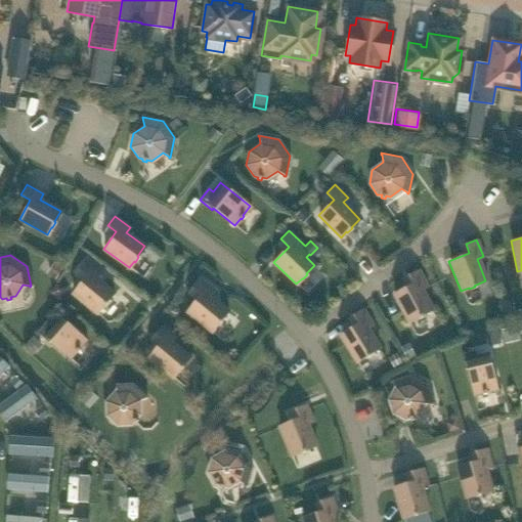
[(63,266),(54,260),(46,271),(55,277),(63,266)]
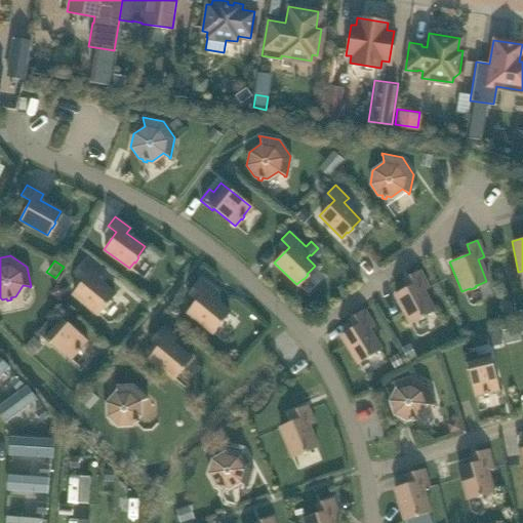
[(94,278),(99,273),(84,262),(77,270),(85,277),(72,293),(96,314),(102,308),(103,308),(107,304),(106,303),(113,293),(94,278)]
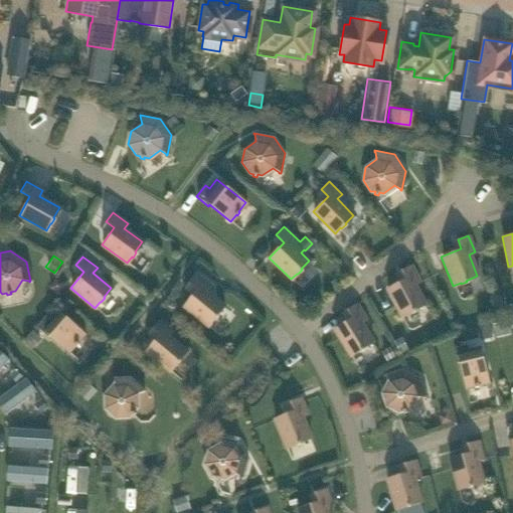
[(412,284),(418,281),(410,265),(400,270),(405,279),(386,289),(400,317),(407,313),(408,314),(413,311),(413,310),(423,305),(412,284)]
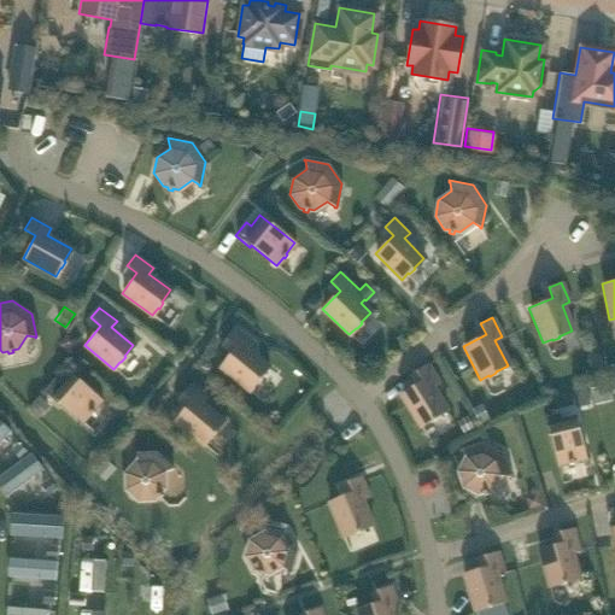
[(246,349),(251,343),(234,328),(226,339),(235,347),(220,367),(249,391),(255,382),(256,384),(261,379),(259,378),(268,367),(246,349)]
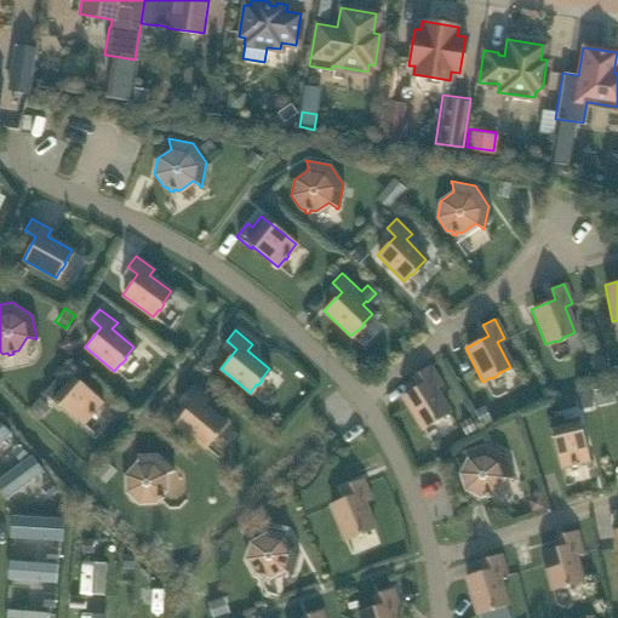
[(433,388),(440,384),(429,365),(417,372),(423,383),(401,396),(421,428),(429,423),(430,424),(436,421),(436,419),(447,412),(433,388)]
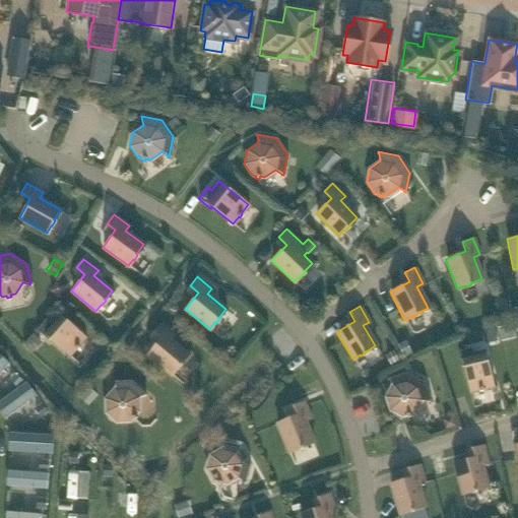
[(77,345),(84,337),(52,309),(36,328),(47,339),(49,337),(69,355),(75,348),(76,349),(78,346),(77,345)]
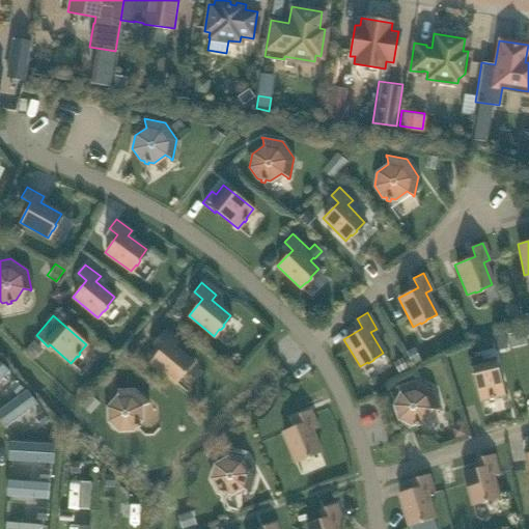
[(173,346),(177,341),(163,329),(156,338),(164,344),(149,362),(174,383),(179,376),(181,377),(185,371),(184,371),(192,362),(173,346)]
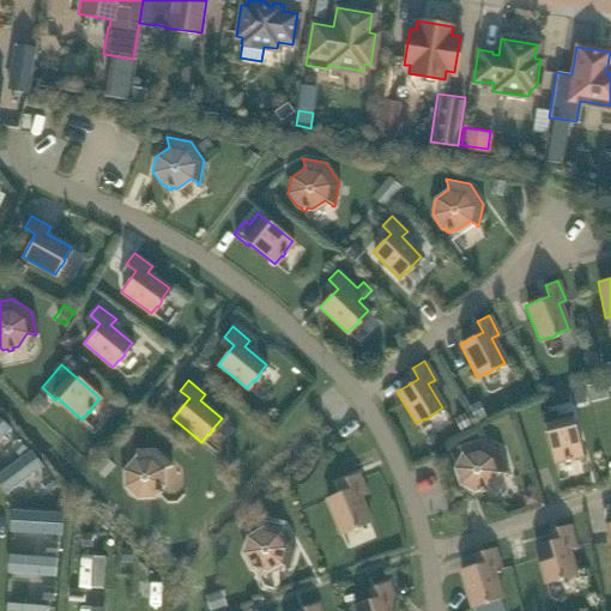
[(570,412),(556,416),(555,410),(538,413),(543,431),(545,431),(552,461),(563,459),(563,461),(568,460),(568,459),(581,455),(570,412)]
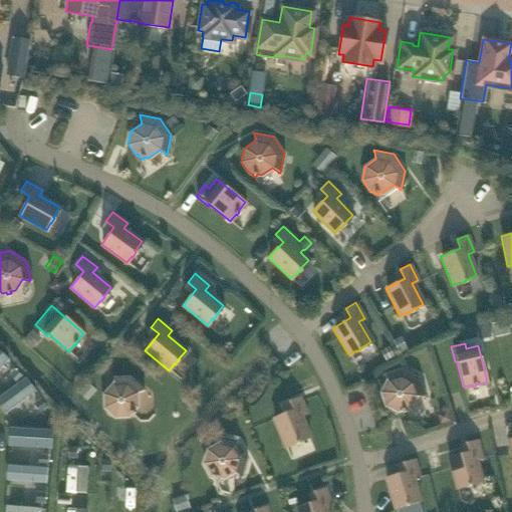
[(424,396),(418,376),(401,366),(381,373),(381,374),(382,374),(387,380),(380,392),(385,405),(397,411),(401,410),(402,412),(406,411),(405,409),(409,407),(415,395),(423,396),(423,397),(424,396)]
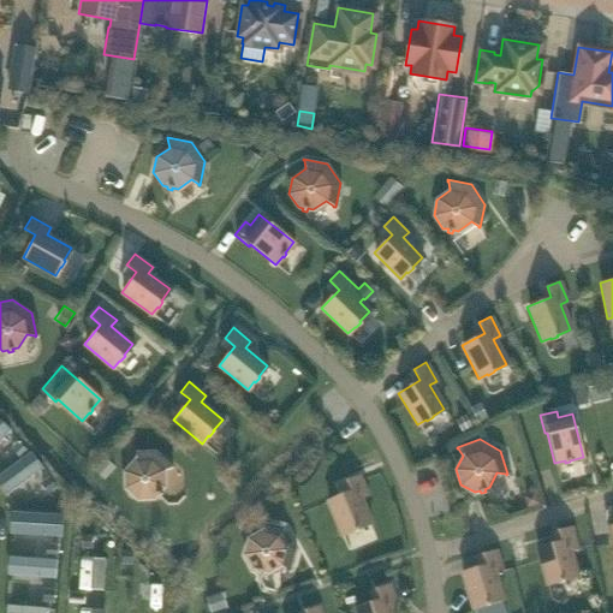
[(41,465),(28,448),(0,469),(0,487),(5,493),(41,465)]
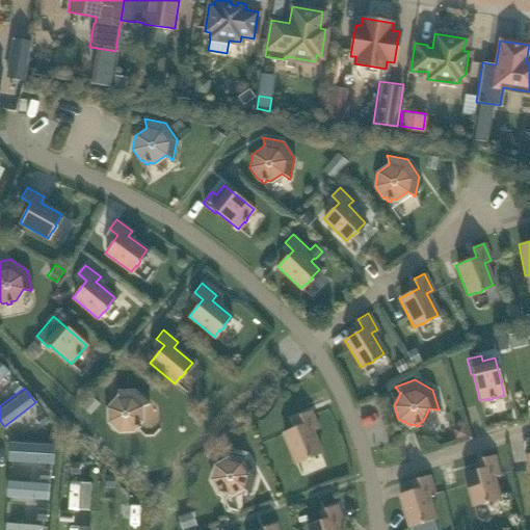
[(148,404),(149,403),(133,389),(115,390),(116,398),(107,407),(107,421),(117,430),(131,430),(134,427),(136,428),(139,425),(137,424),(140,420),(140,406),(147,403),(148,404)]
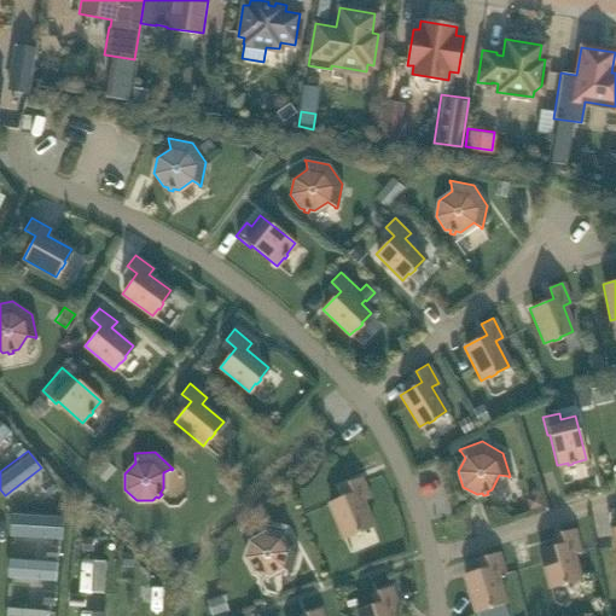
[(100,478),(110,468),(102,460),(92,471),(100,478)]
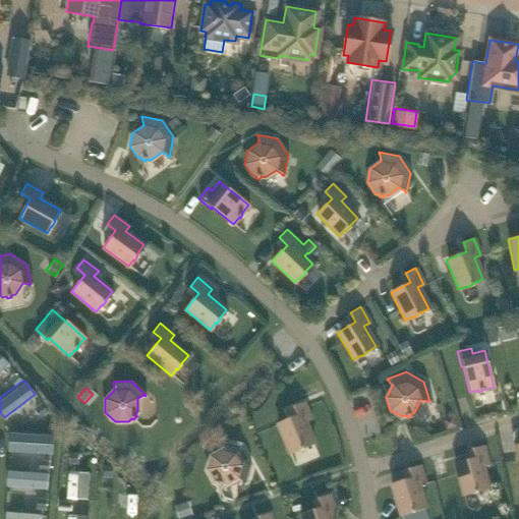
[(304,421),(310,418),(303,401),(293,406),(296,415),(277,423),(288,453),(296,450),(296,451),(302,449),(302,447),(312,443),(304,421)]
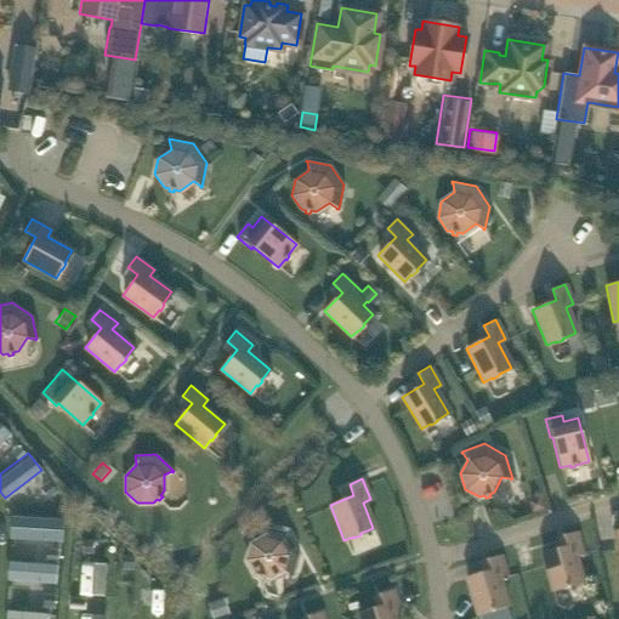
[(60,538),(60,517),(11,516),(10,535),(60,538)]
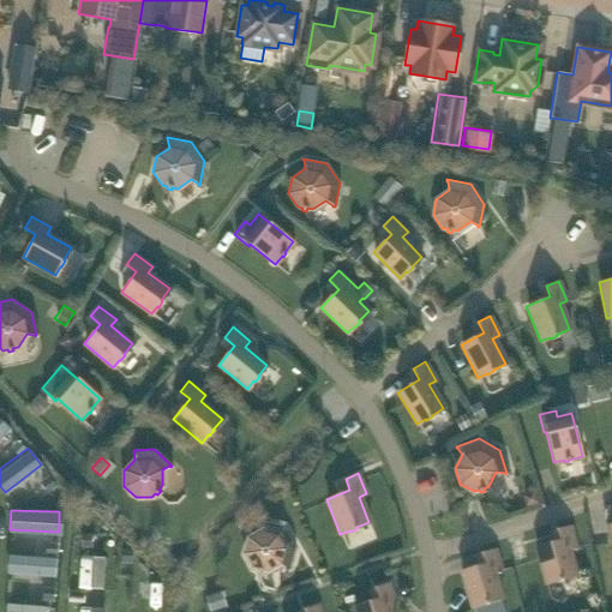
[(294,547),(283,526),(261,520),(259,521),(261,521),(261,531),(247,538),(243,553),(251,568),(256,569),(256,571),(259,573),(261,570),(265,571),(280,564),(287,569),(286,570),(288,570),(294,547)]
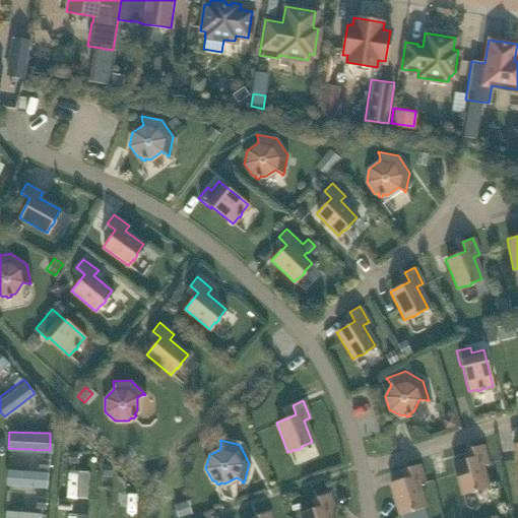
[(480,464),(487,462),(482,444),(471,447),(473,457),(453,463),(461,494),(469,492),(469,493),(475,491),(475,490),(487,487),(480,464)]
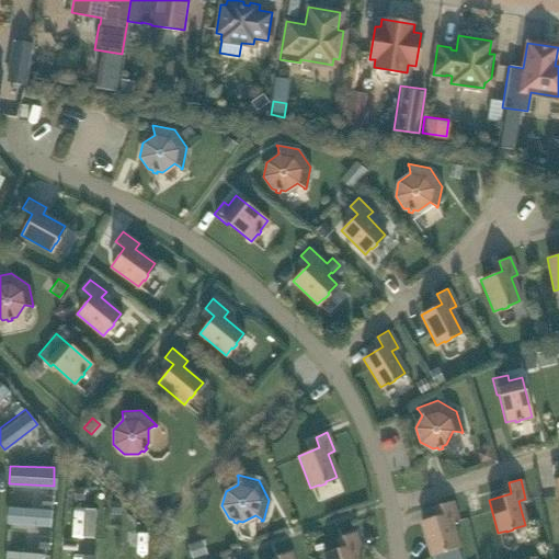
[(457,520),(457,518),(452,501),(440,504),(443,515),(420,522),(430,554),(438,551),(438,554),(445,551),(445,549),(457,546),(451,522),(457,520)]
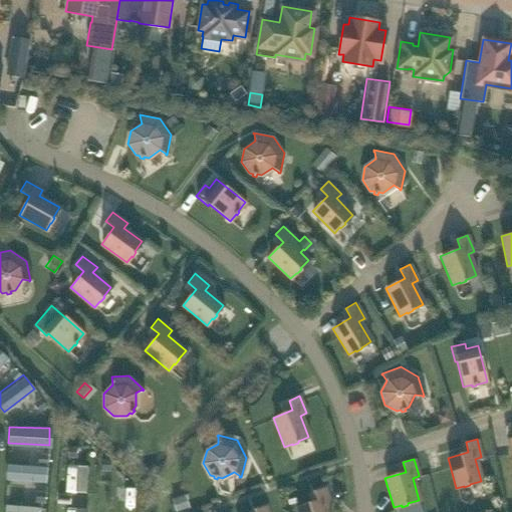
[(6,464),(5,478),(44,481),(45,466),(6,464)]
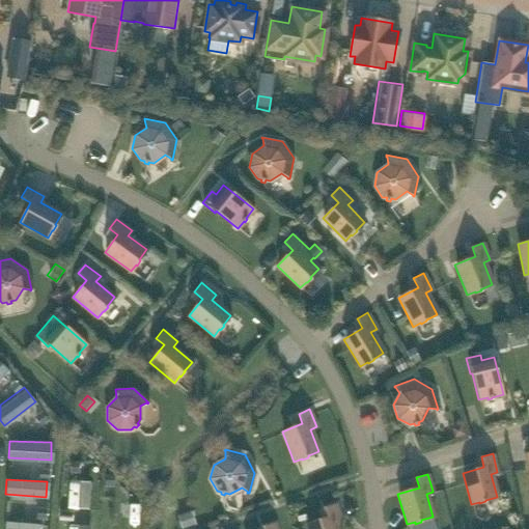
[(335,528),(334,524),(341,522),(335,503),(324,507),(327,518),(306,525),(307,528),(335,528)]
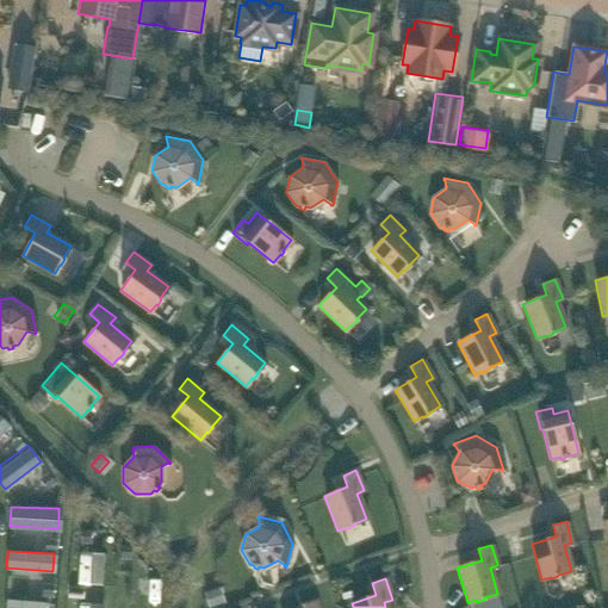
[(217,587),(202,591),(208,607),(222,602),(217,587)]
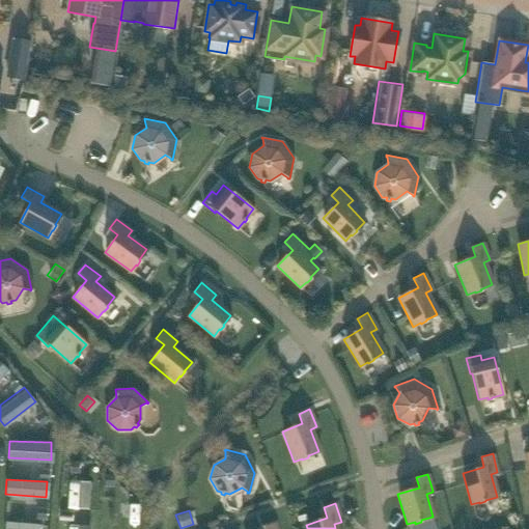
[(5,518),(3,528),(42,528),(43,522),(5,518)]
